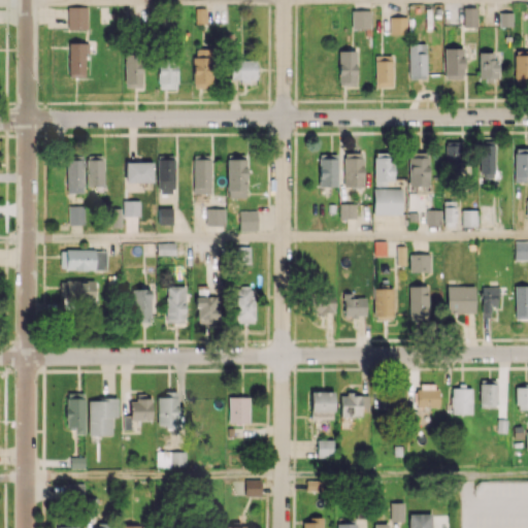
[(87,7),(67,7),(67,30),(87,30),(87,7)]
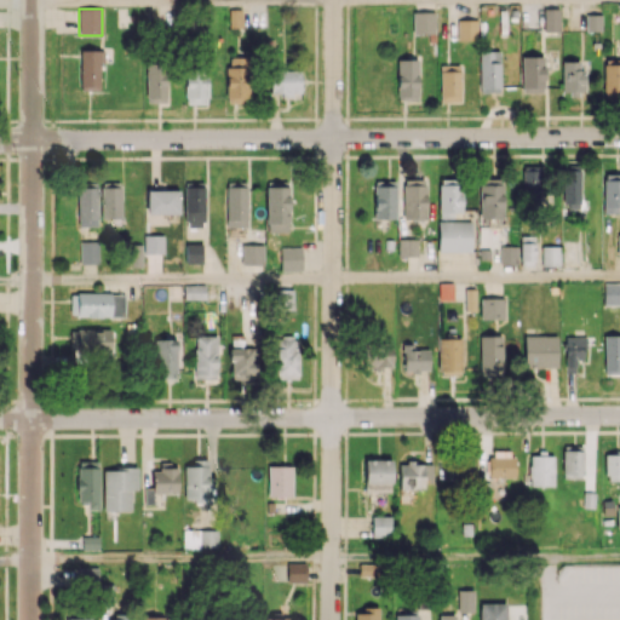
[(229,27),(241,27),(241,10),(229,9),(229,27)]
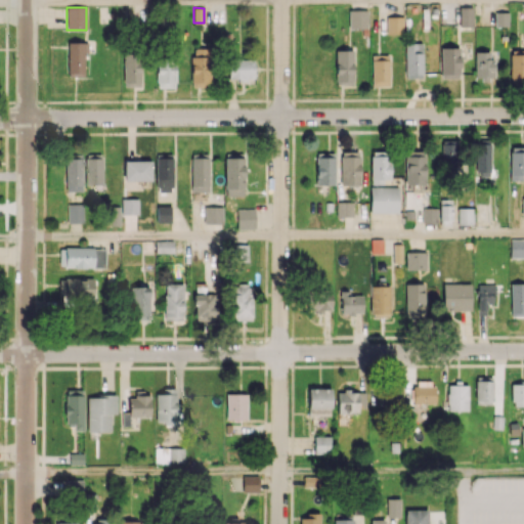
[(473,7),(460,7),(459,27),(472,27),(473,7)]
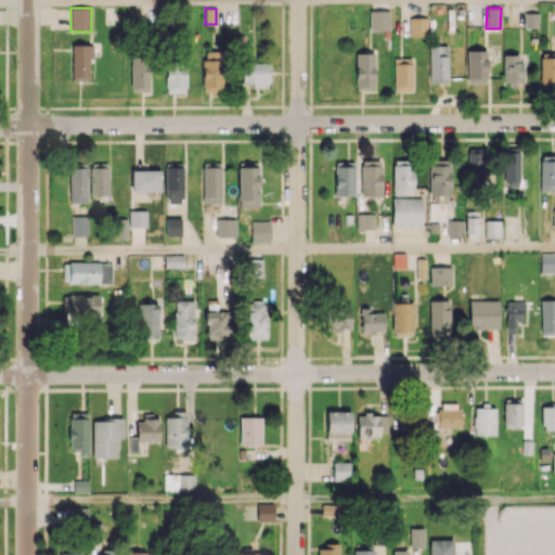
[(369,29),(389,30),(389,11),(370,11),(369,29)]
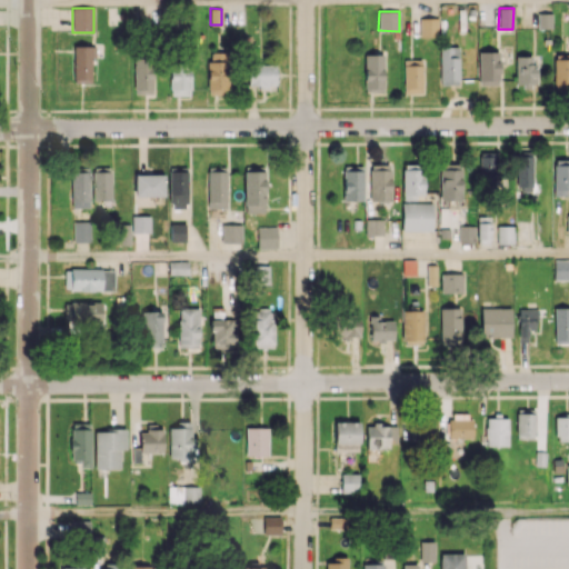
[(538,29),(551,28),(551,13),(537,13),(538,29)]
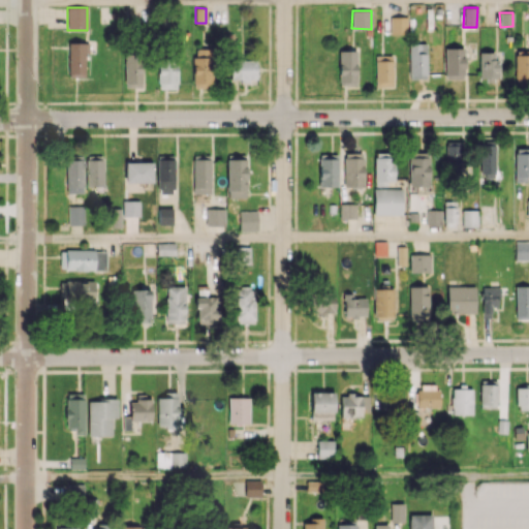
[(390,18),(391,34),(407,33),(407,17),(390,18)]
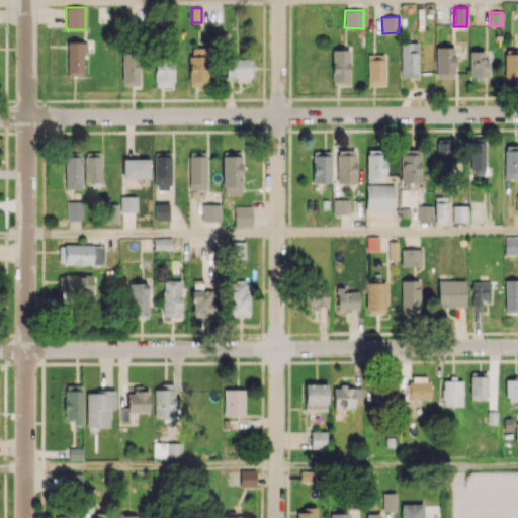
[(84,41),(67,41),(67,76),(84,76),(84,41)]
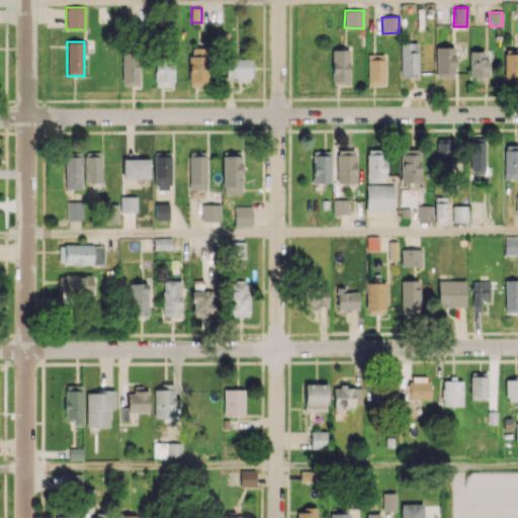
[(417,42),(400,42),(401,77),(418,77),(417,42)]
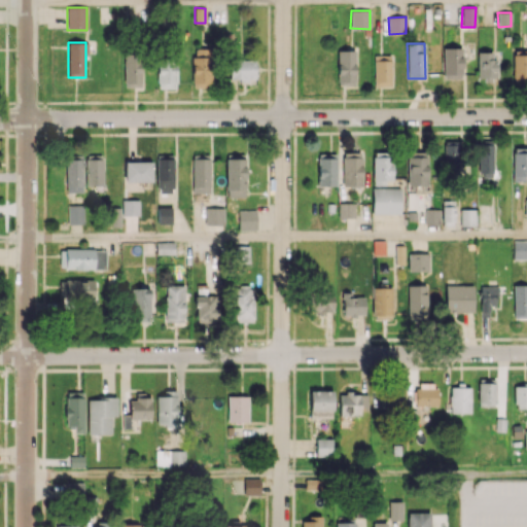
[(461,80),(462,48),(444,48),(443,79),(461,80)]
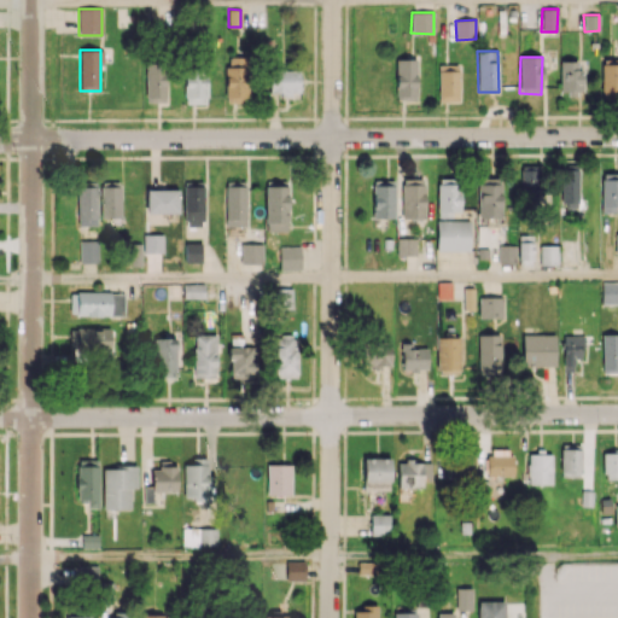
[(396,100),(417,100),(415,59),(395,59),(396,100)]
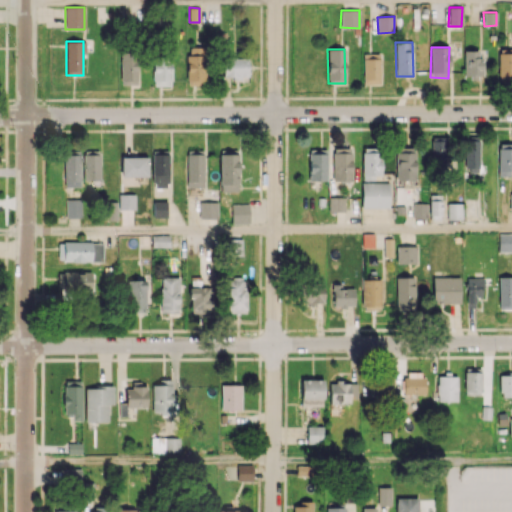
[(481,77),(482,51),(464,50),(463,77),(481,77)]
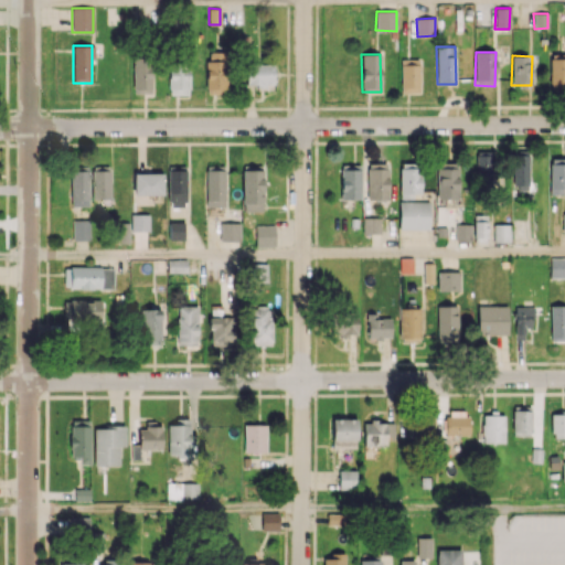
[(564,88),(564,55),(550,56),(550,88),(564,88)]
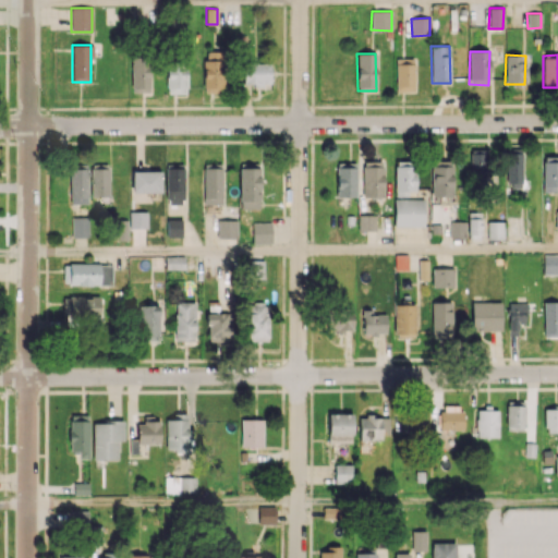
[(131,92),(150,93),(152,57),(132,56),(131,92)]
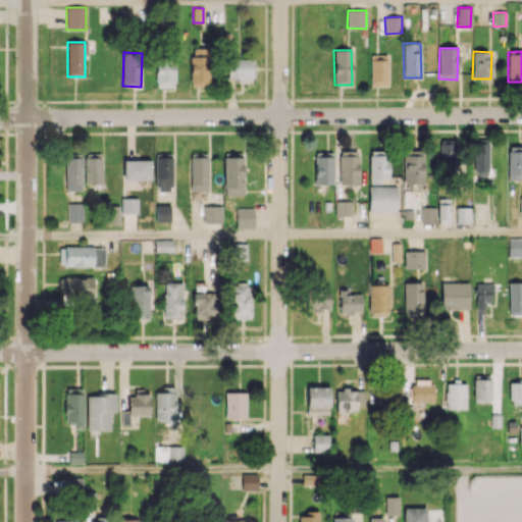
[(370,86),(386,86),(387,55),(370,54),(370,86)]
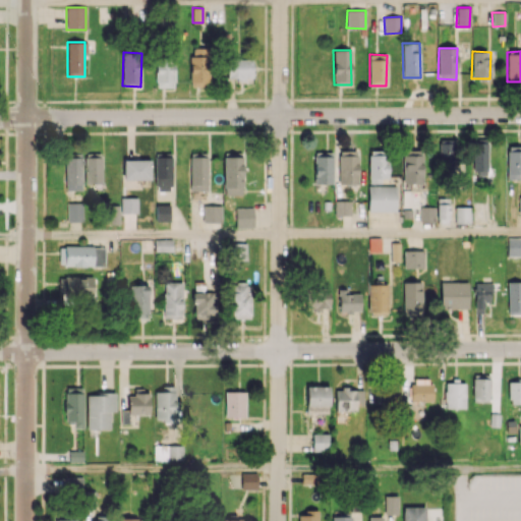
[(190,87),(209,85),(209,56),(189,57),(190,87)]
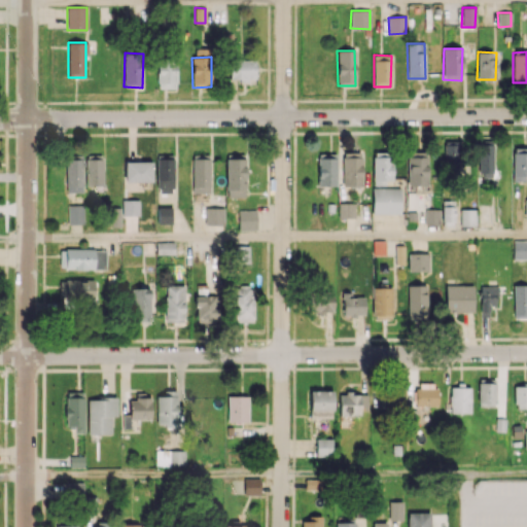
[(156,88),(175,89),(176,60),(157,59),(156,88)]
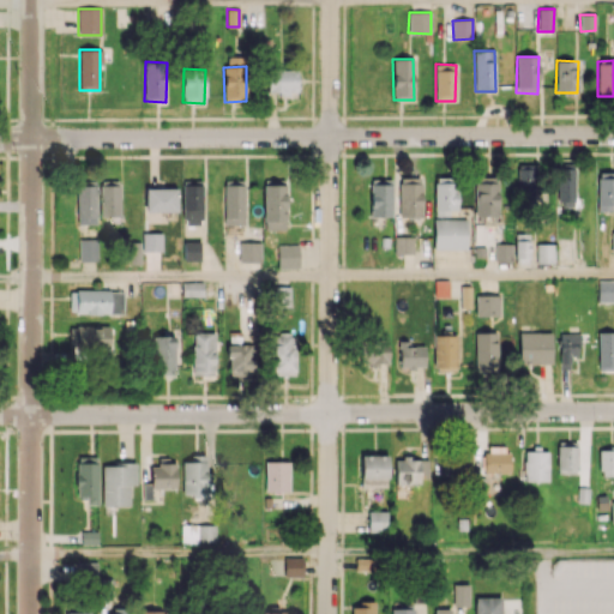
[(296,70),(266,70),(268,95),(298,94),(296,70)]
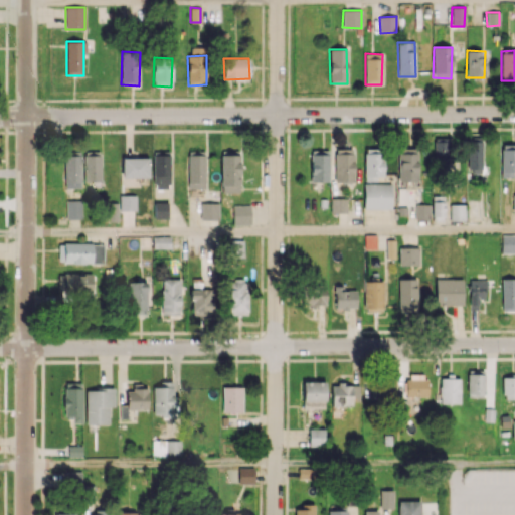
[(447,138),(434,138),(435,160),(448,160),(447,138)]
